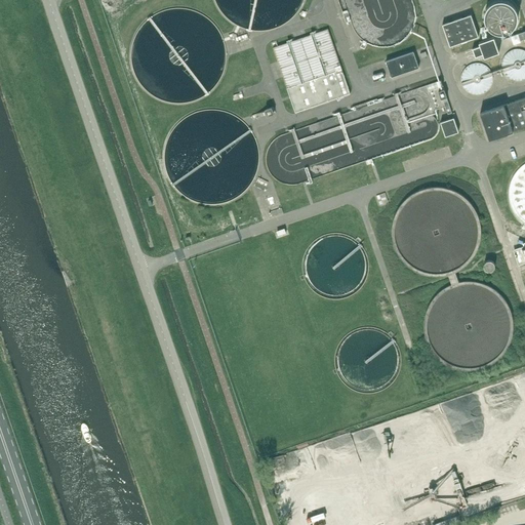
[(509,2),(508,2),(505,1),(503,1),(500,2),(497,2),(495,4),(492,5),(490,7),(489,10),(487,12),(487,15),(486,18),(487,22),(487,24),(489,27),(490,29),(492,31),(495,33),(497,34),(500,35),(503,35),(507,35),(509,34),(512,33),(514,31),(516,29),(518,27),(519,24),(520,22),(520,18),(520,15),(519,12),(518,10),(516,7),(514,5),(512,4),(509,2)]
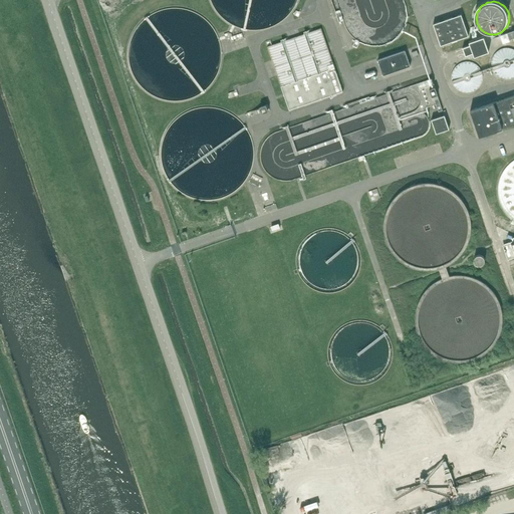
[(441,45),(469,36),(461,14),(433,24),(441,45)]
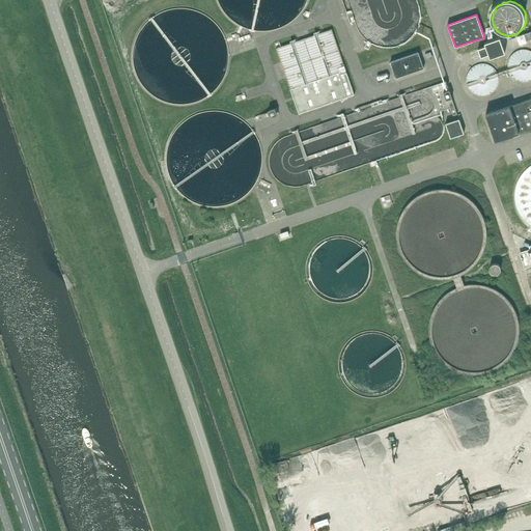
[(353,96),(330,30),(276,50),(299,115),(353,96)]
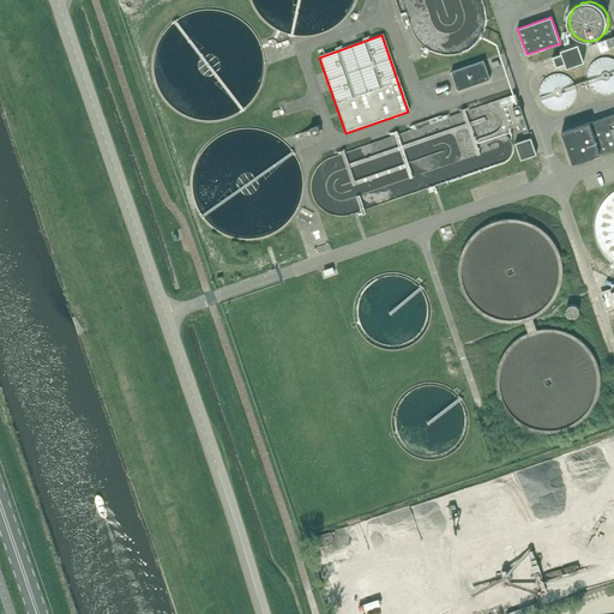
[(606,40),(599,43),(601,53),(609,49),(606,40)]
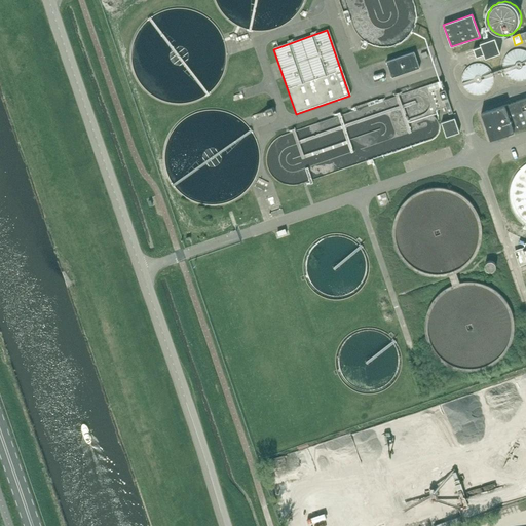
[(481,46),(474,49),(476,58),(484,54),(485,59),(500,52),(495,37),(480,43),(481,46)]
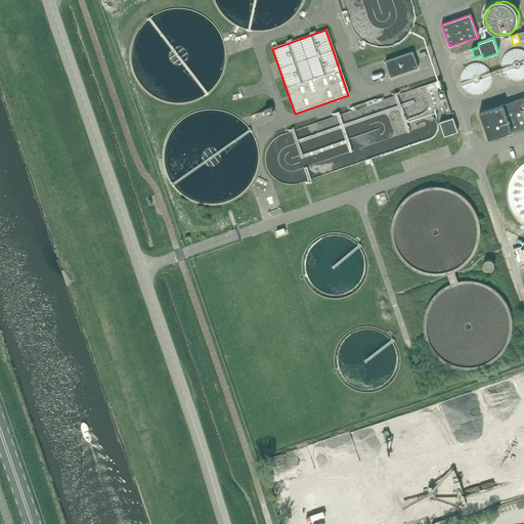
[(428,47),(418,51),(422,60),(431,57),(428,47)]
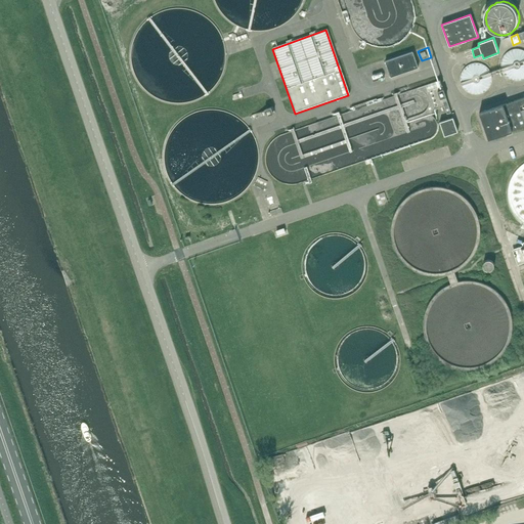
[(523,49),(520,48),(517,48),(513,49),(511,50),(509,52),(507,55),(505,57),(504,60),(504,63),(504,67),(505,69),(506,72),(508,75),(510,77),(512,78),(514,79),(518,80),(521,79),(523,78),(523,49)]
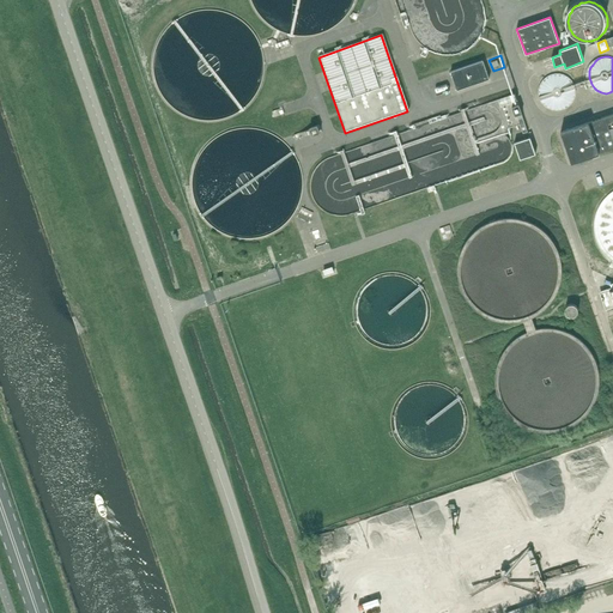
[(483,61),(450,73),(456,92),(489,80),(483,61)]
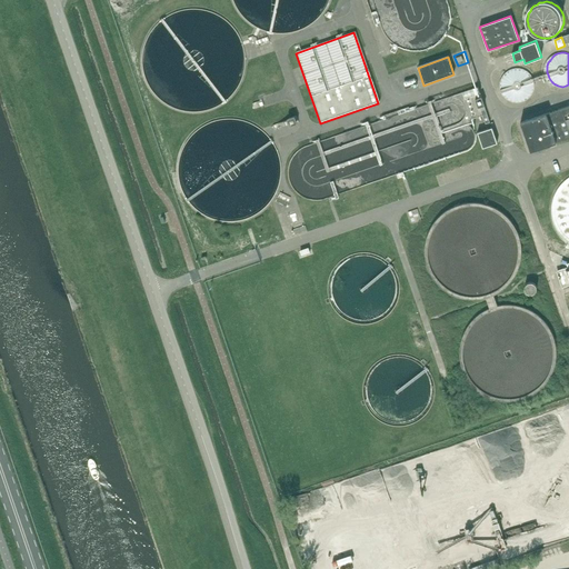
[(535,88),(535,85),(535,82),(535,79),(532,77),(531,73),(528,71),(526,70),(520,69),(518,69),(513,69),(511,71),(508,72),(506,76),(505,78),(502,81),(502,85),(502,88),(503,90),(505,93),(507,96),(509,98),(512,100),(517,101),(521,101),(525,100),(528,98),(530,97),(532,93),(533,91),(535,88)]
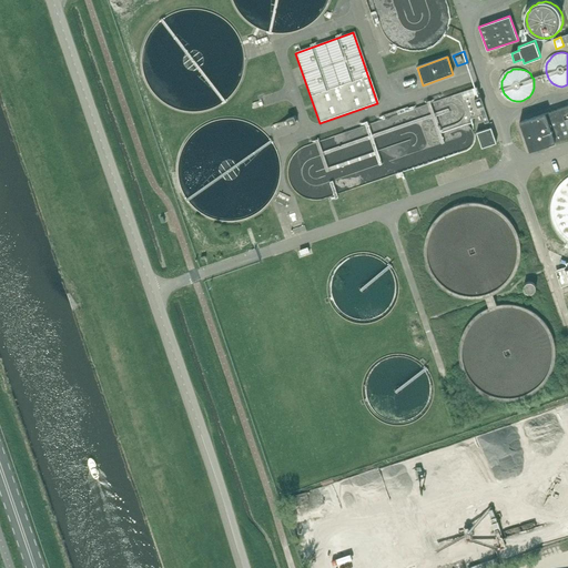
[(567,138),(567,105),(519,122),(529,151),(567,138)]
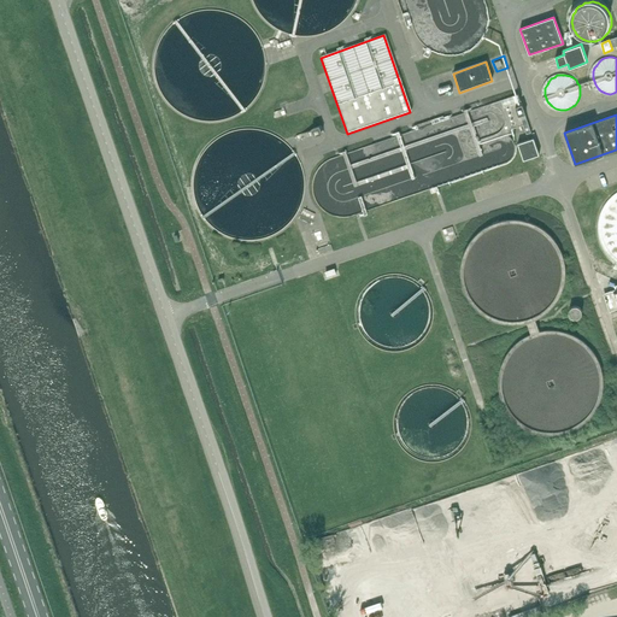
[(523,160),(539,156),(534,139),(518,144),(523,160)]
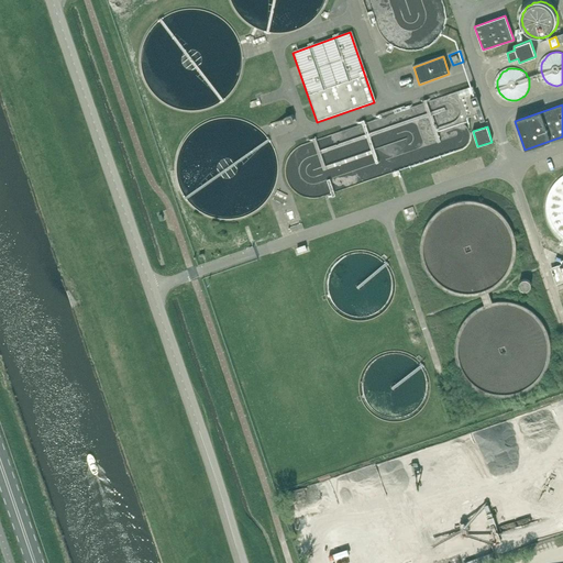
[(562,177),(558,181),(554,188),(550,209),(553,212),(554,221),(562,231),(562,177)]
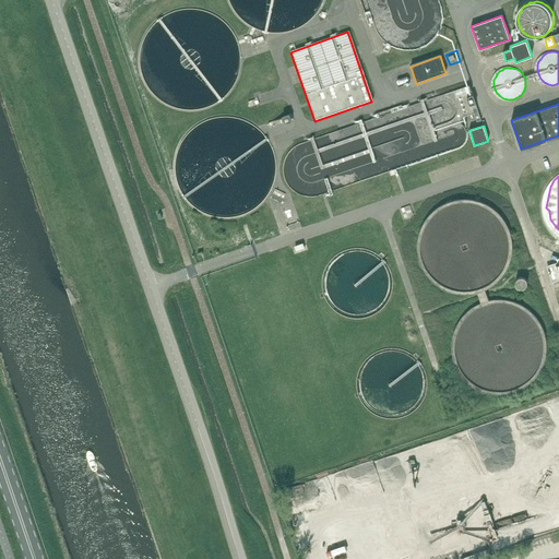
[(512,260),(513,253),(513,247),(512,239),(511,233),(509,226),(504,221),(500,215),(496,211),(490,206),(484,203),(477,201),(471,200),(463,200),(456,201),(450,203),(443,205),(438,210),(432,214),(428,218),(424,225),(421,230),(419,238),(418,245),(418,251),(419,258),(421,264),(425,271),(428,276),(432,282),(438,286),(444,289),(450,293),(458,294),(464,295),(471,295),(473,295),(475,294),(478,294),(479,293),(482,293),(483,292),(485,292),(486,290),(491,287),(497,283),(502,278),(507,272),(509,266),(512,260)]
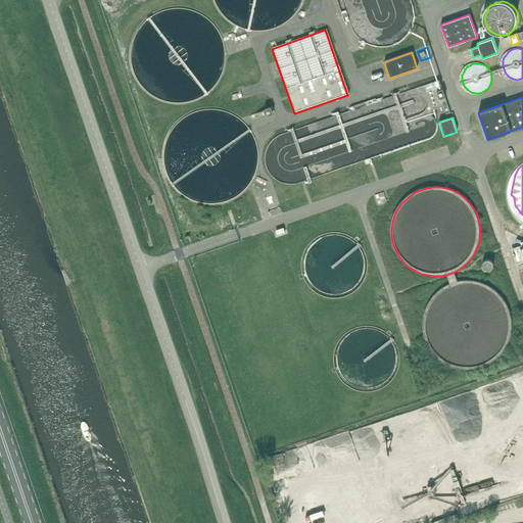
[(270,196),(272,203),(281,201),(279,194),(270,196)]
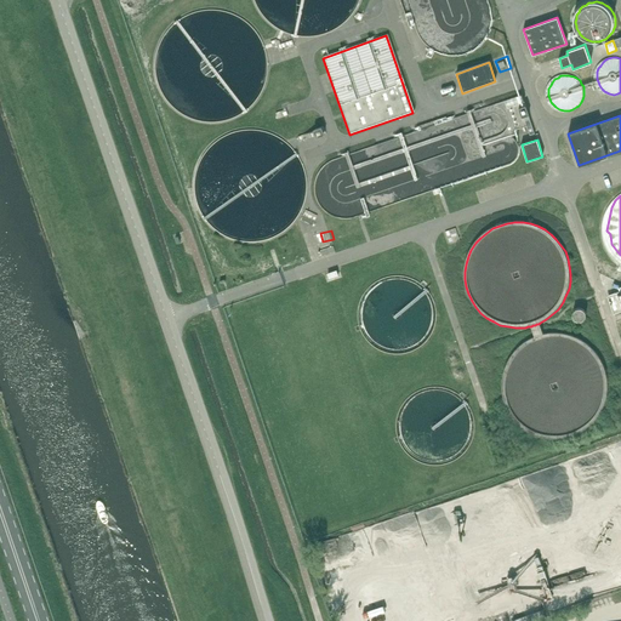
[(347,267),(337,272),(340,278),(349,274),(347,267)]
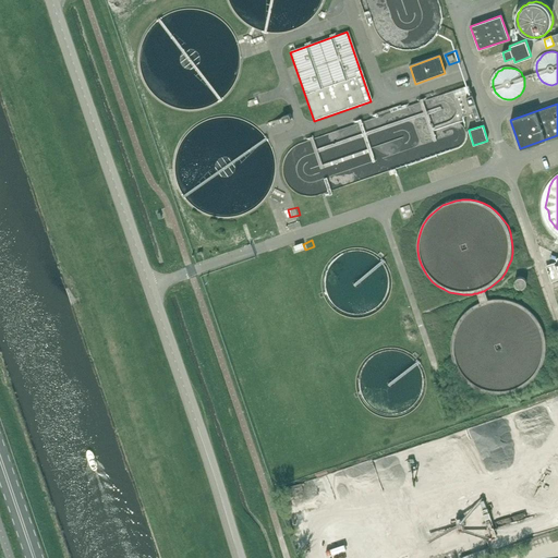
[(530,276),(514,267),(505,282),(520,291),(530,276)]
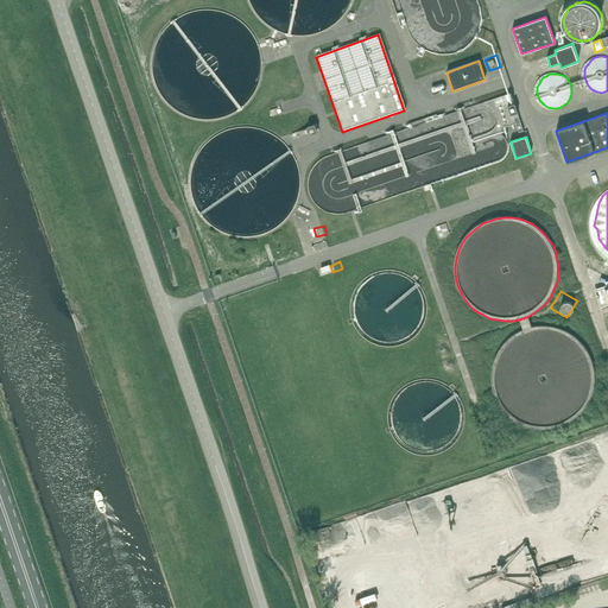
[(268,299),(253,303),(255,317),(271,314),(268,299)]
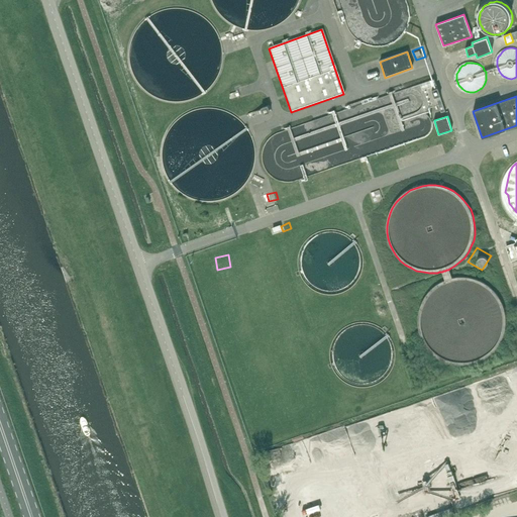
[(255,276),(263,271),(257,264),(250,270),(255,276)]
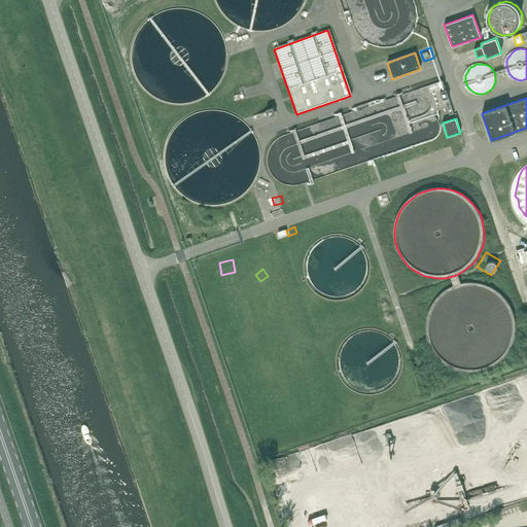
[(451,293),(452,292),(454,291),(456,290),(457,290),(459,289),(460,289),(462,288),(458,274),(457,275),(455,275),(454,276),(452,276),(451,277),(448,277),(446,278),(444,278),(449,294),(451,293)]
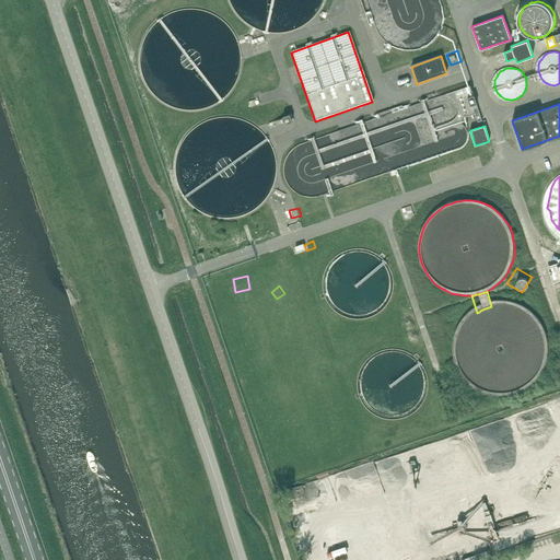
[(482,310),(480,311),(479,312),(477,313),(473,316),(468,321),(465,325),(462,330),(459,336),(458,341),(457,347),(457,352),(458,358),(459,363),(462,369),(465,374),(468,378),(471,383),(477,386),(481,389),(487,392),(492,393),(498,394),(503,394),(510,394),(515,393),(521,391),(525,387),(531,384),(534,381),(538,376),(541,371),(544,366),(545,361),(546,354),(547,349),(546,343),(545,338),(544,333),(540,327),(537,323),(534,318),(529,314),(524,312),(520,308),(514,306),(509,305),(502,305),(497,305),(491,306),(489,307),(488,307),(486,308),(485,308),(482,310)]
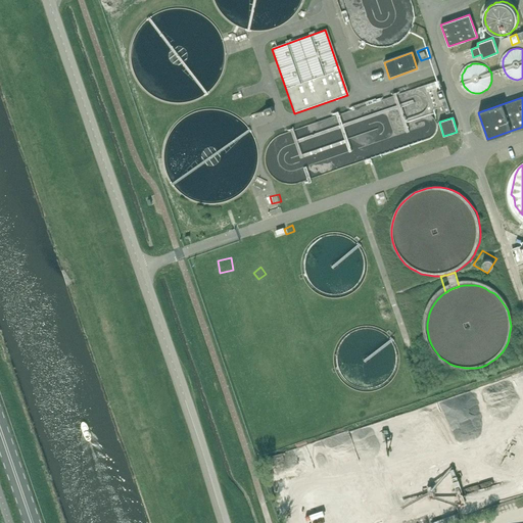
[(271,293),(258,296),(260,302),(273,299),(271,293)]
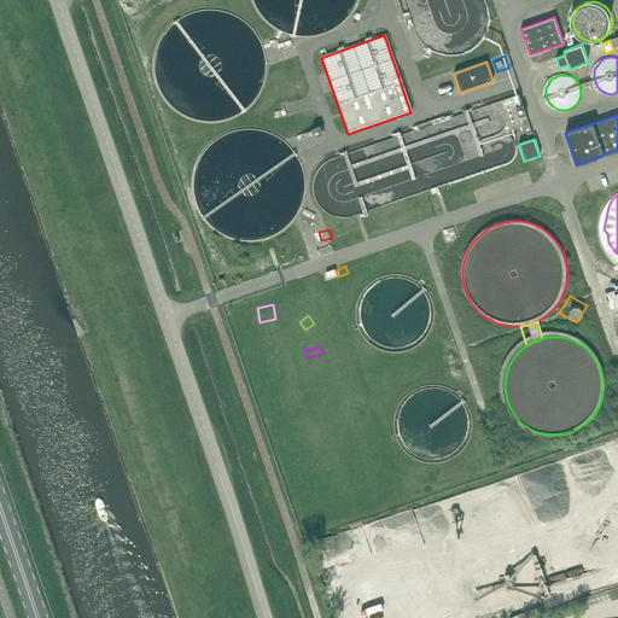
[(322,359),(327,373),(340,368),(336,354),(322,359)]
